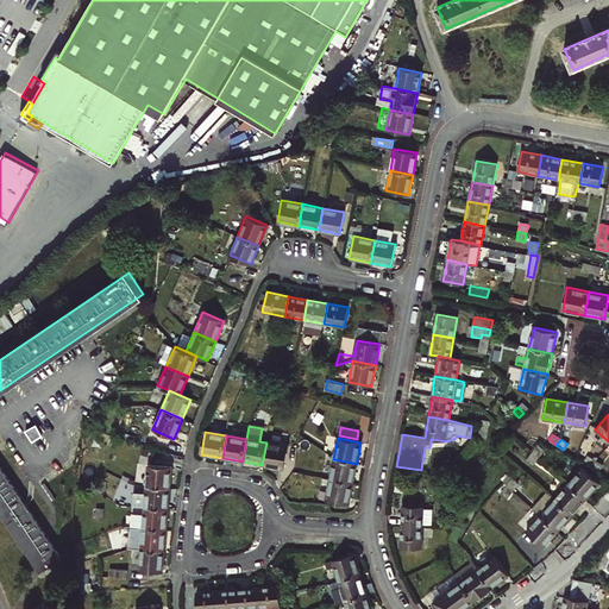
[(262,465),(284,470),(288,446),(267,443),(262,465)]
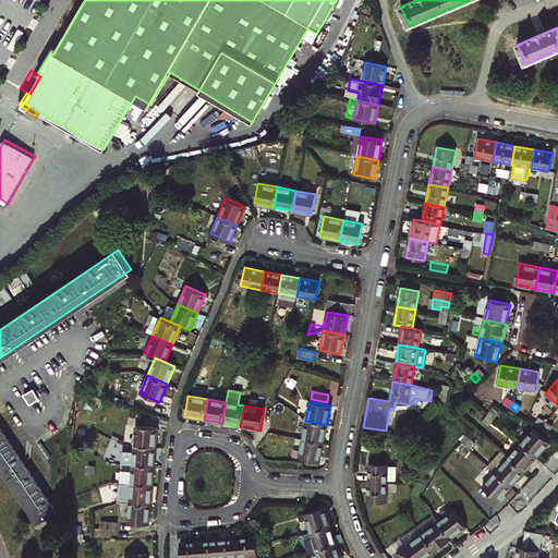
[(488,414),(493,419),(497,412),(494,409),(488,414)]
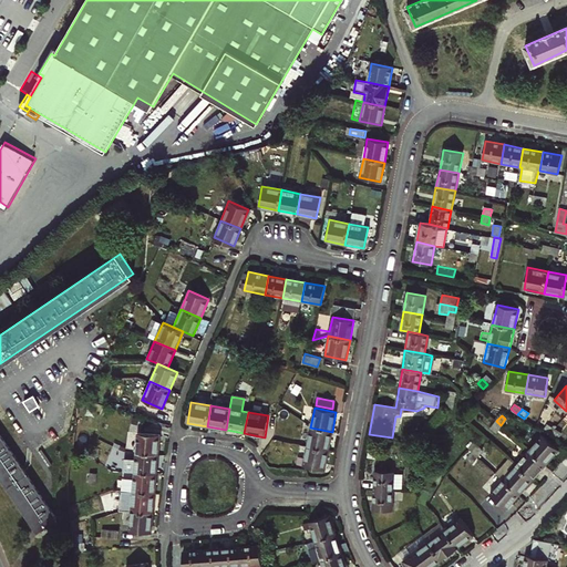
[(491,428),(495,431),(501,425),(496,421),(491,428)]
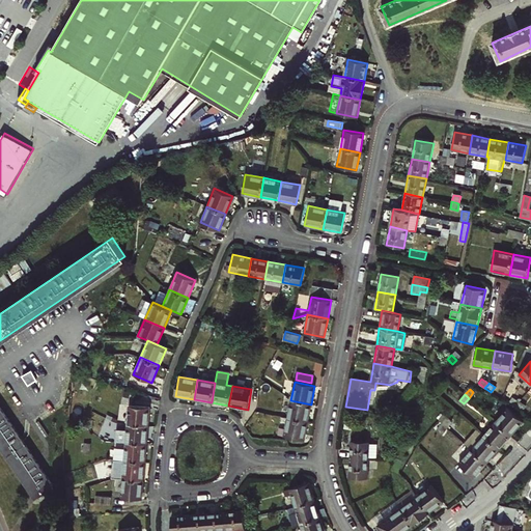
[(509,402),(516,408),(520,402),(512,397),(509,402)]
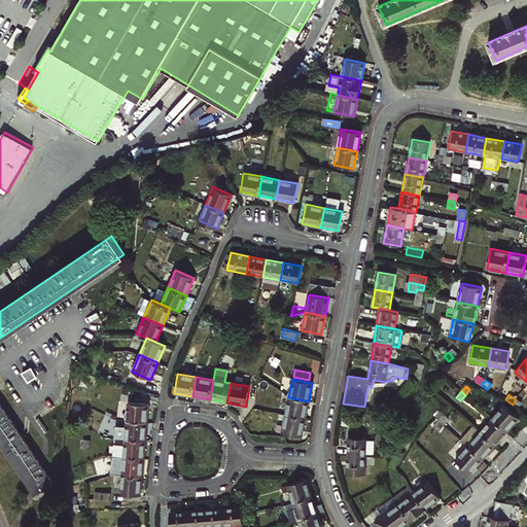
[(285,415),(305,419),(309,401),(288,397),(285,415)]
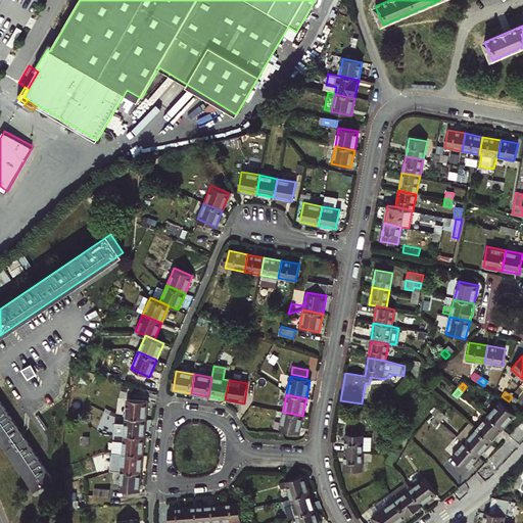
[(515,406),(518,400),(512,396),(509,401),(515,406)]
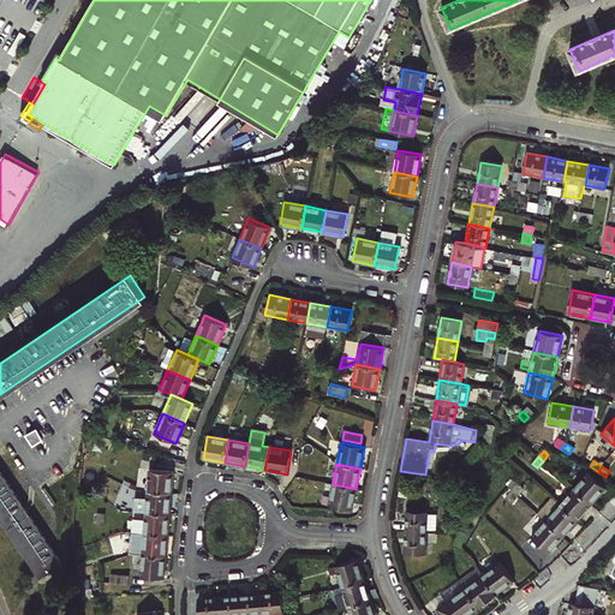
[(148,491),(171,494),(173,471),(150,470),(148,491)]
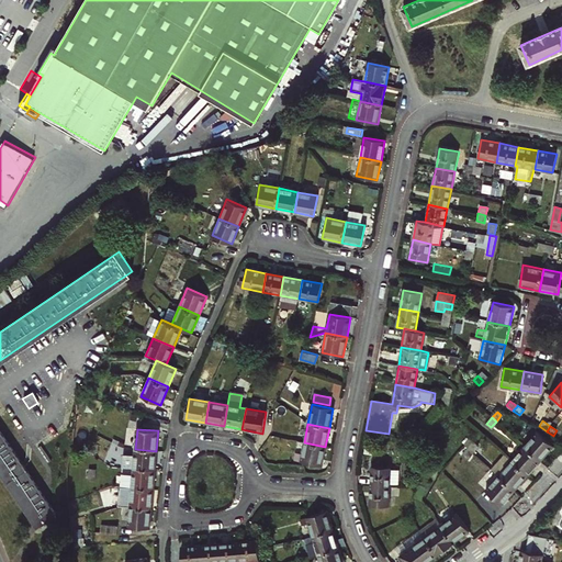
[(540,461),(553,447),(537,431),(524,446),(540,461)]
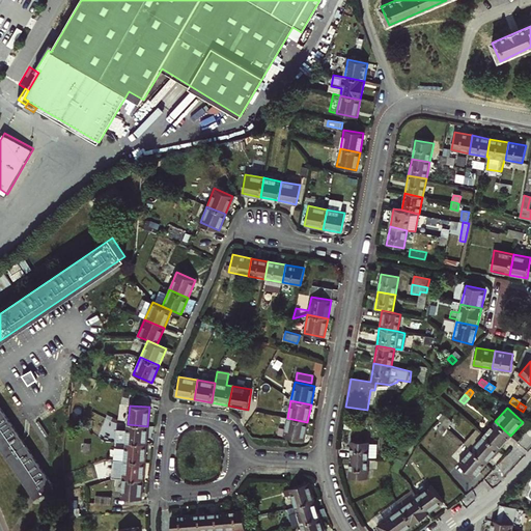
[(52,485),(0,410),(0,444),(35,497),(52,485)]
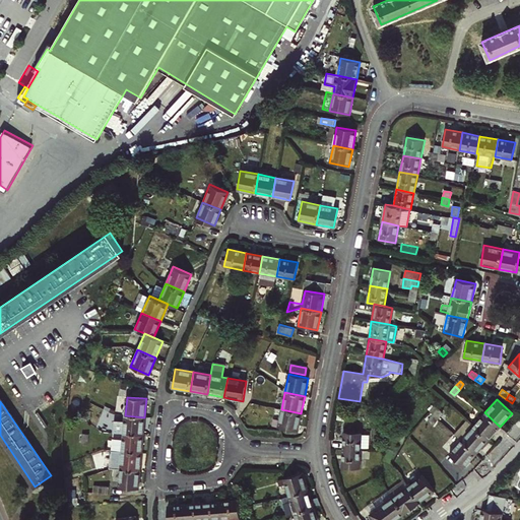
[(433,414),(437,418),(442,412),(437,408),(433,414)]
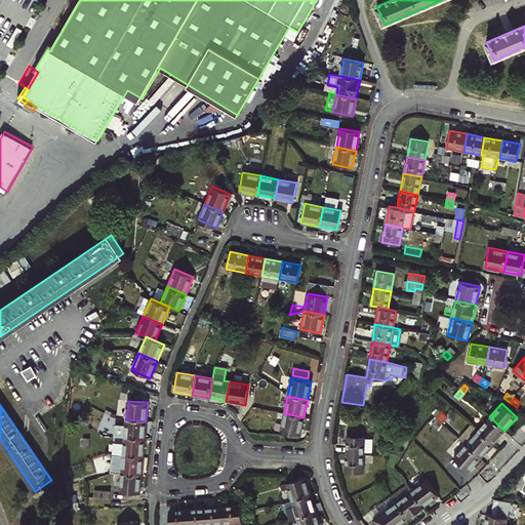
[(280,432),(300,435),(304,417),(284,413),(280,432)]
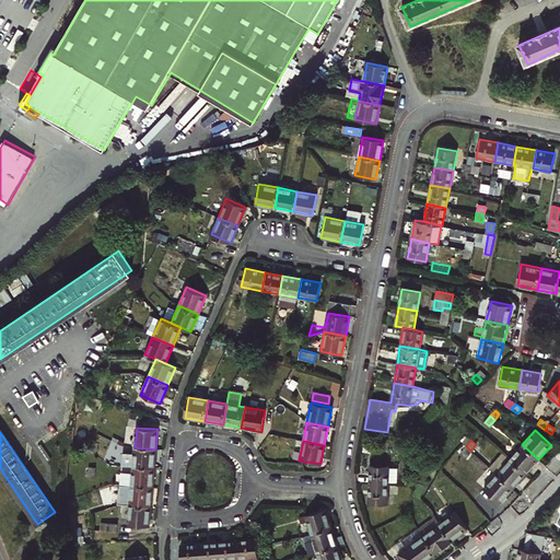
[(510,459),(526,474),(538,459),(522,444),(510,459)]
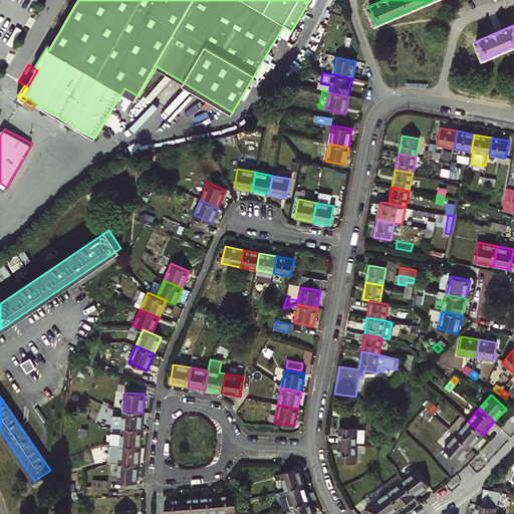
[(423,415),(427,419),(432,414),(428,410),(423,415)]
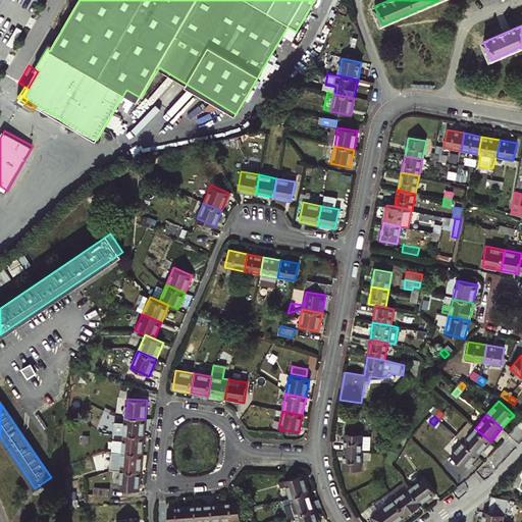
[(123,435),(144,437),(145,419),(125,417),(125,422),(115,422),(114,434),(123,435)]
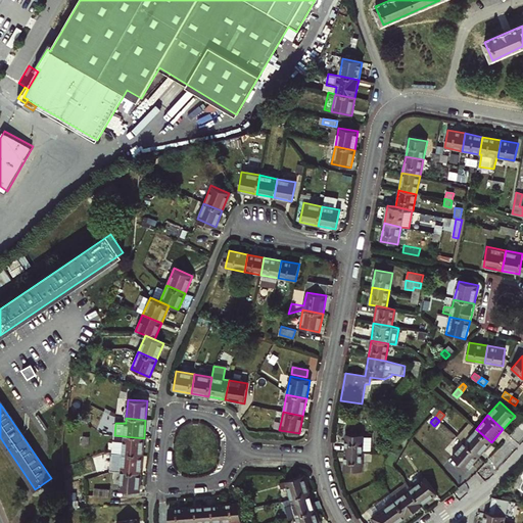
[(464,442),(479,456),(491,442),(476,429),(470,424),(458,436),(464,442)]
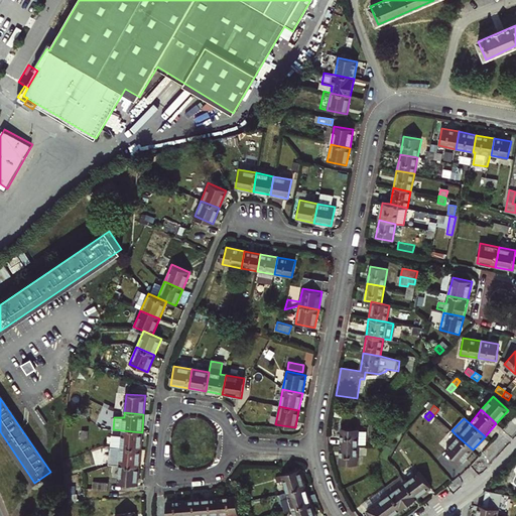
[(341,446),(357,447),(358,429),(341,428),(341,446)]
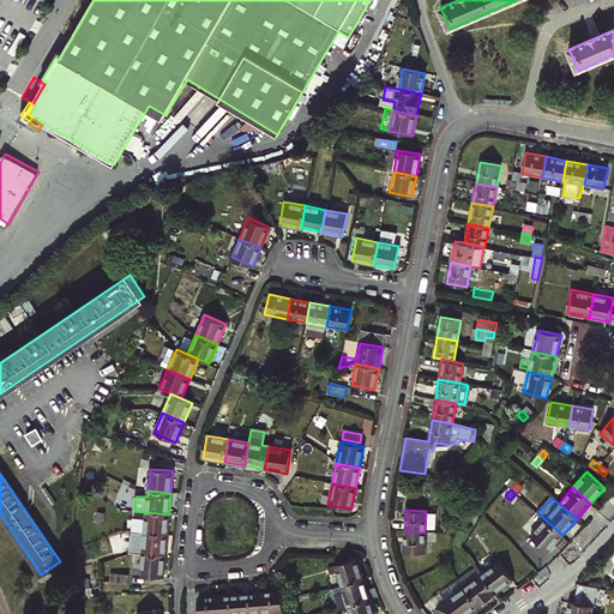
[(132,531),(167,535),(169,515),(145,512),(145,518),(133,517),(132,531)]
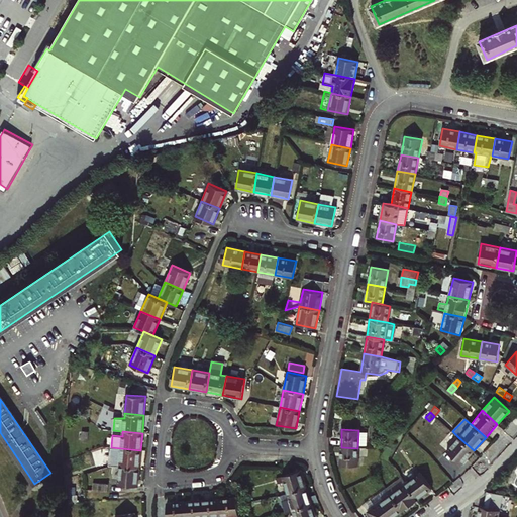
[(446,450),(461,463),(474,450),(458,437),(446,450)]
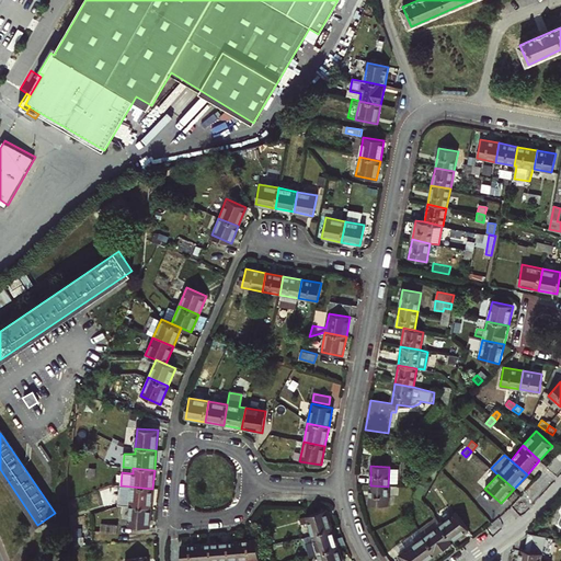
[(129,506),(151,507),(152,489),(121,485),(119,505),(129,506)]
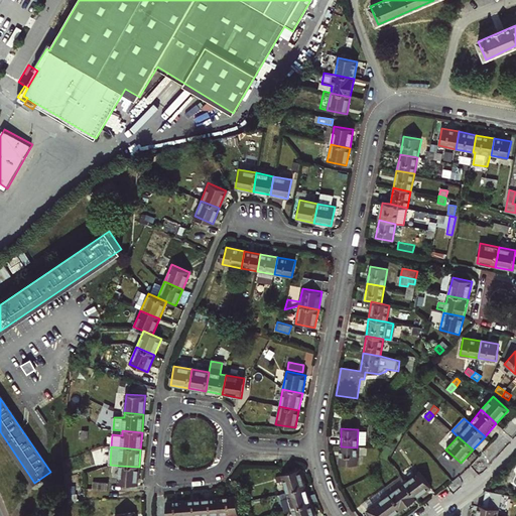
[(340,464),(356,465),(357,447),(341,446),(340,464)]
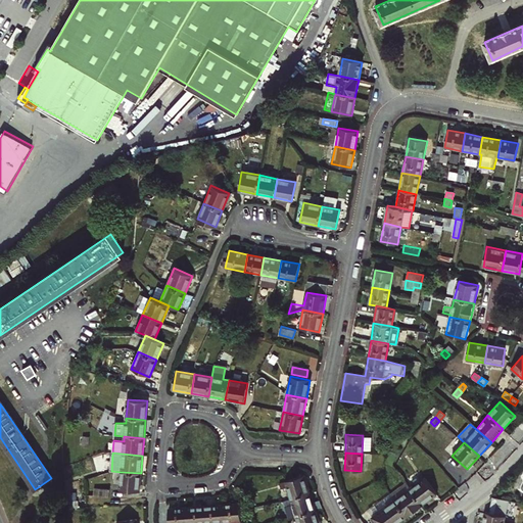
[(120,489),(139,491),(141,473),(121,472),(120,489)]
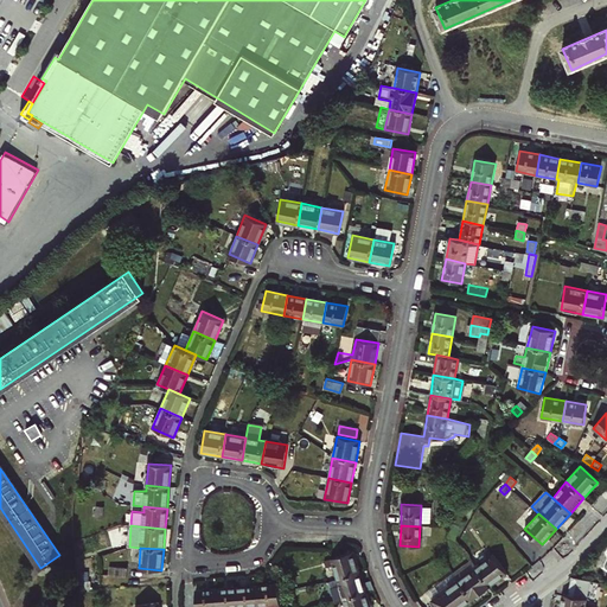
[(337,579),(359,572),(353,553),(331,560),(337,579)]
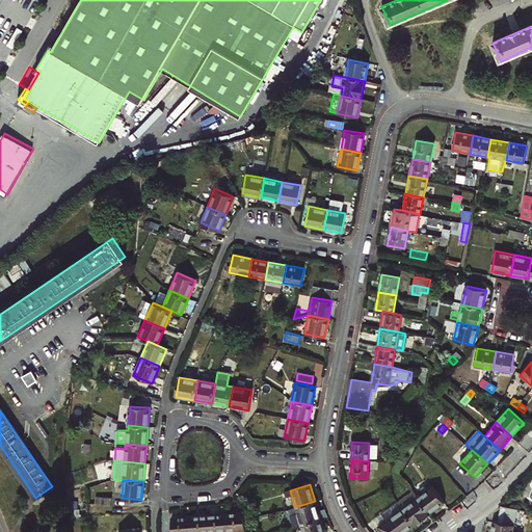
[(429,513),(445,503),(432,486),(418,497),(429,513)]
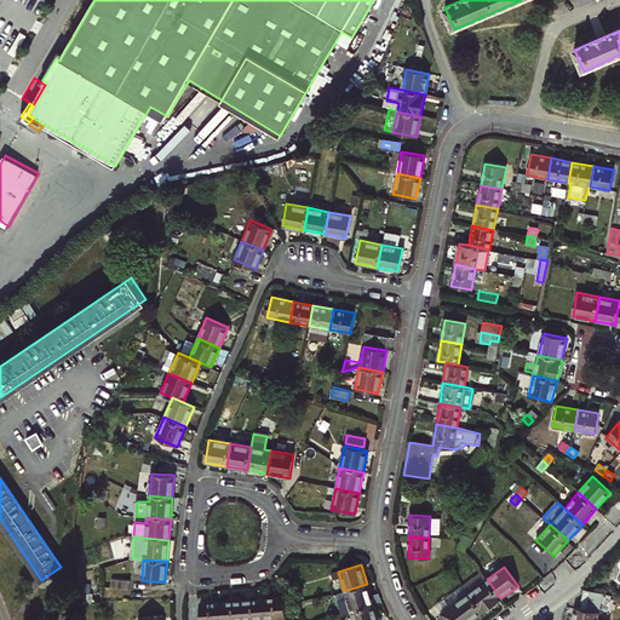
[(112,587),(130,589),(130,580),(112,579),(112,587)]
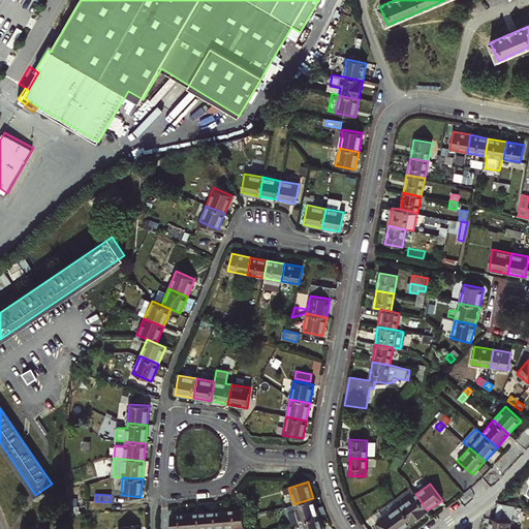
[(412,522),(427,510),(415,494),(400,505),(412,522)]
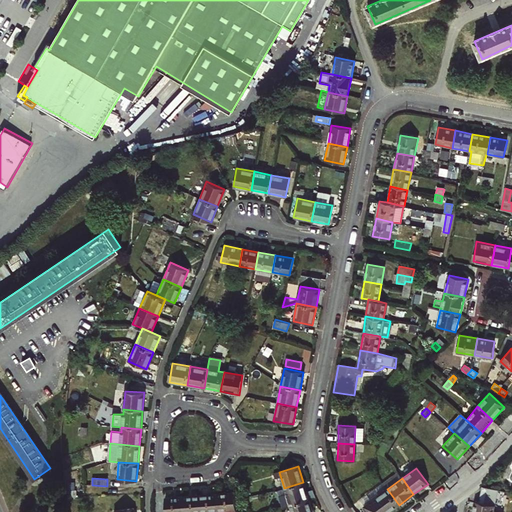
[(289,504),(308,498),(303,482),(284,488),(285,492),(289,504)]
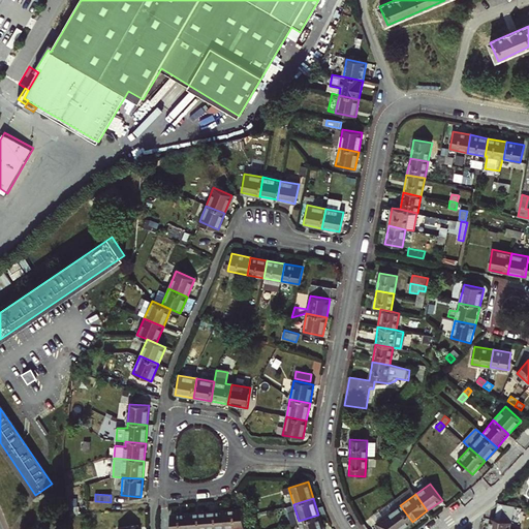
[(508,528),(510,523),(511,523),(516,506),(498,503),(494,519),(490,518),(488,528),(508,528)]
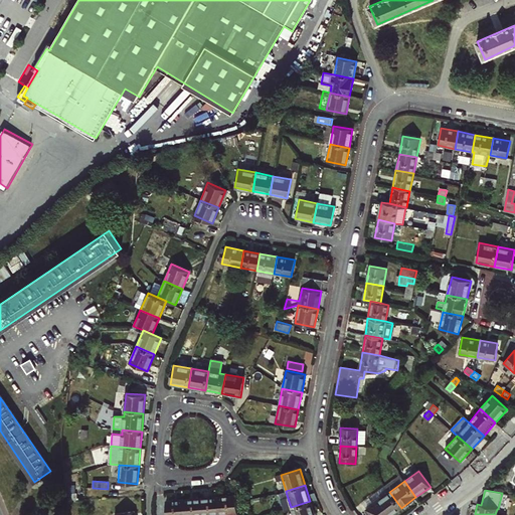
[(366,509),(370,514),(391,514),(401,508),(389,492),(366,509)]
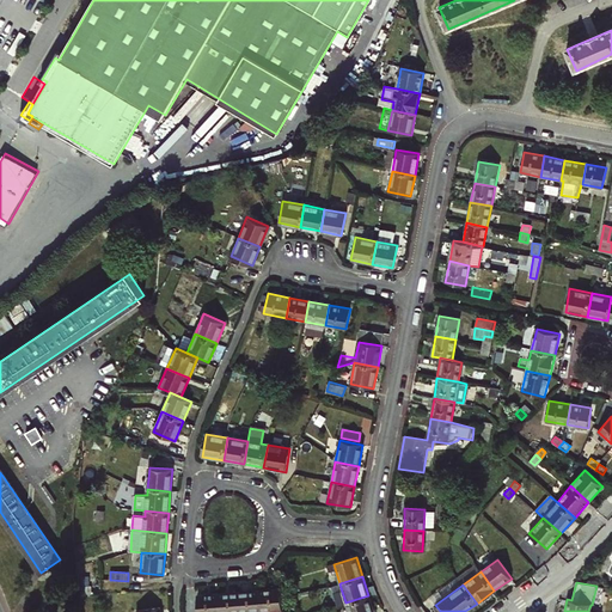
[(341,588),(332,592),(337,606),(346,603),(341,588)]
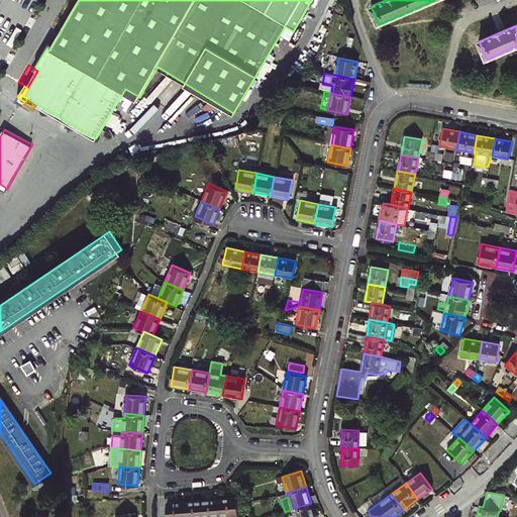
[(234,516),(237,516),(236,498),(218,500),(220,516),(219,516),(234,516)]
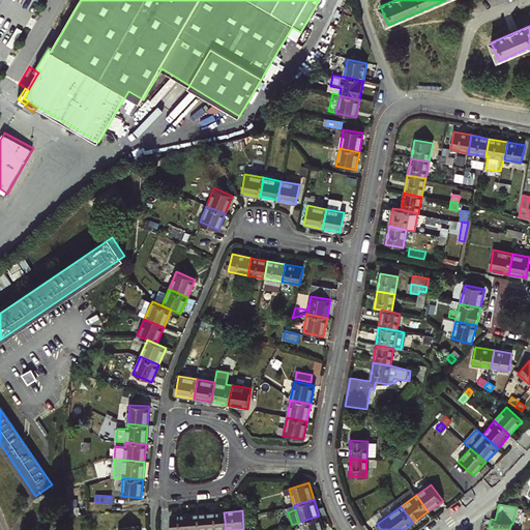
[(207,529),(223,529),(226,529),(224,512),(206,513),(207,529)]
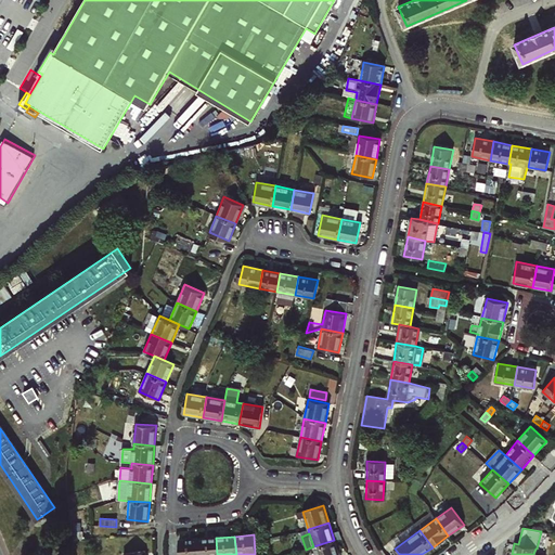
[(198,554),(217,554),(216,538),(197,539),(198,554)]
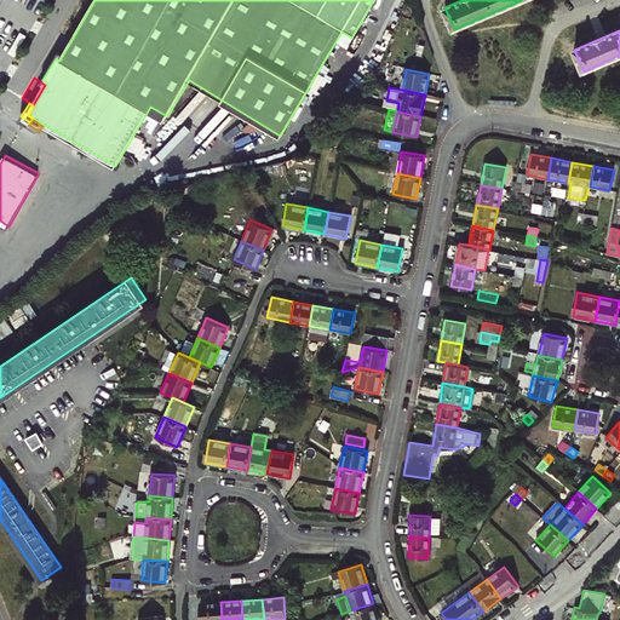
[(201,619),(222,619),(220,602),(200,603),(201,619)]
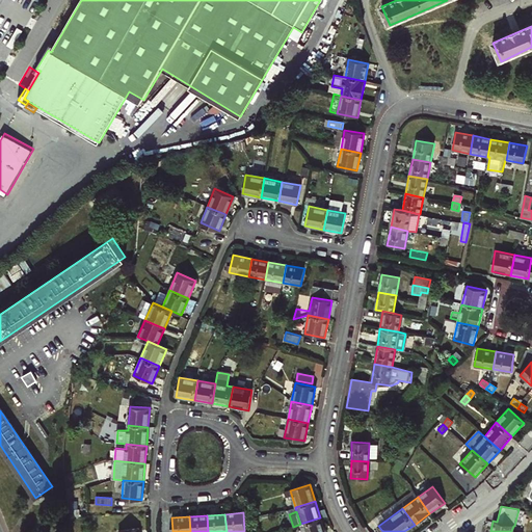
[(302,531),(324,531),(320,517),(300,524),(302,531)]
